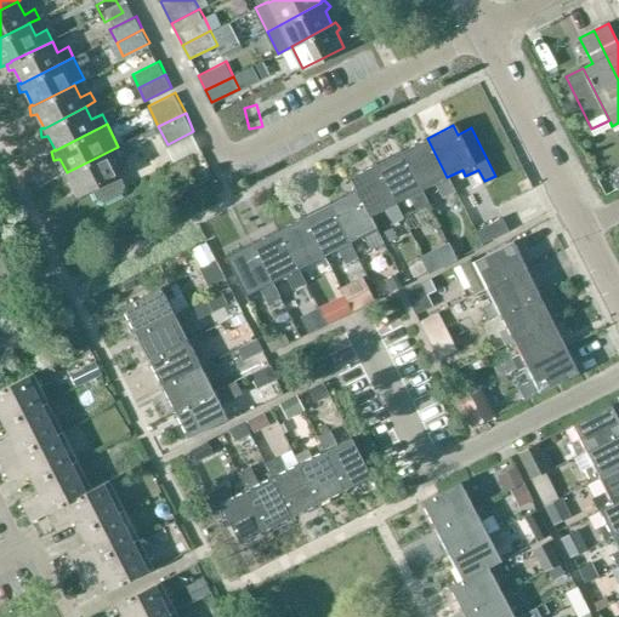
[(401,152),(422,195),(437,188),(439,194),(443,201),(456,195),(449,182),(427,138),(401,152)]
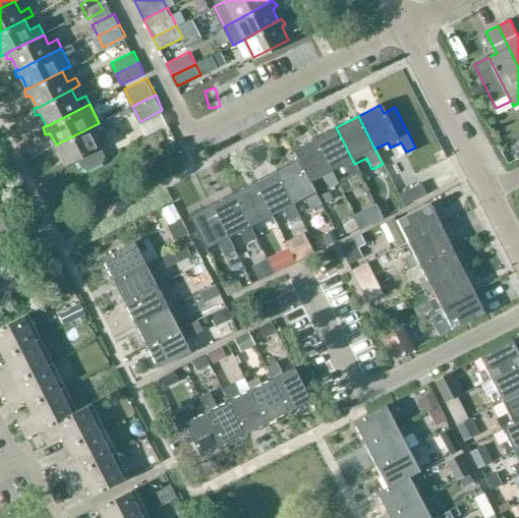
[(56,145),(53,146),(54,153),(59,152),(65,163),(78,157),(83,166),(89,167),(104,160),(106,154),(101,144),(108,140),(99,123),(56,145)]
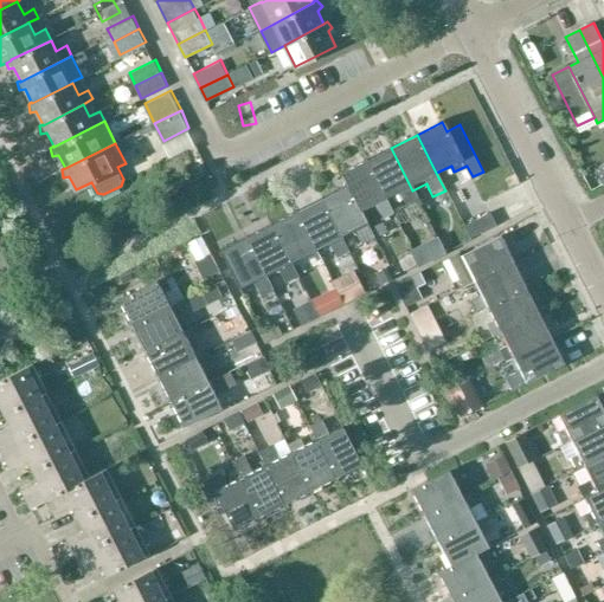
[(391,148),(365,161),(386,204),(402,196),(404,202),(407,209),(419,204),(412,191),(391,148)]
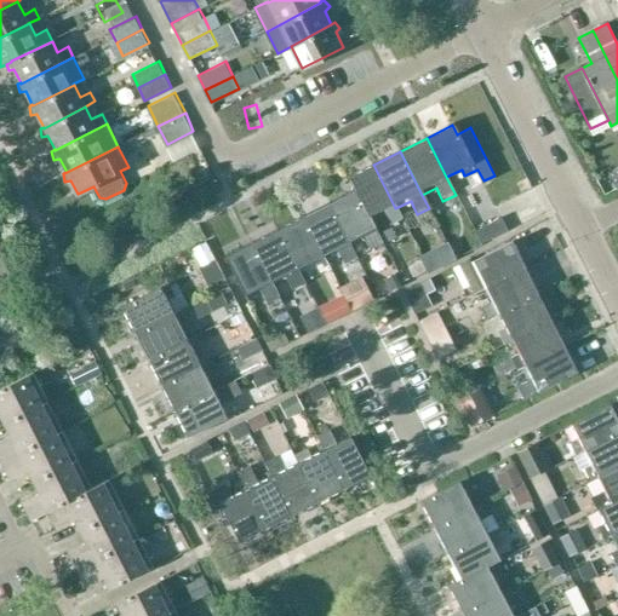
[(617,156),(600,162),(605,178),(617,172),(617,156)]
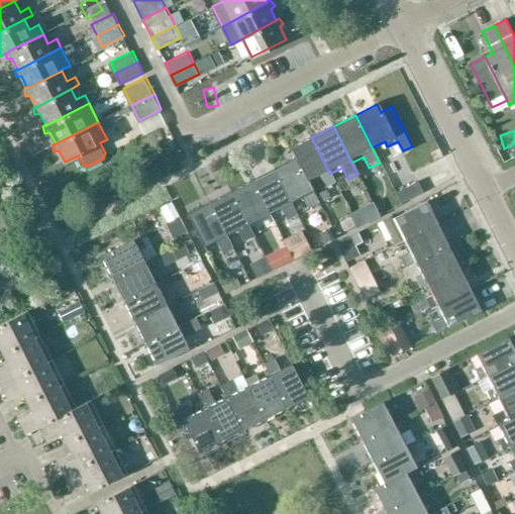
[(308,185),(309,184),(319,179),(321,184),(322,184),(325,191),(335,186),(329,174),(311,137),(290,148),(295,159),(308,185)]
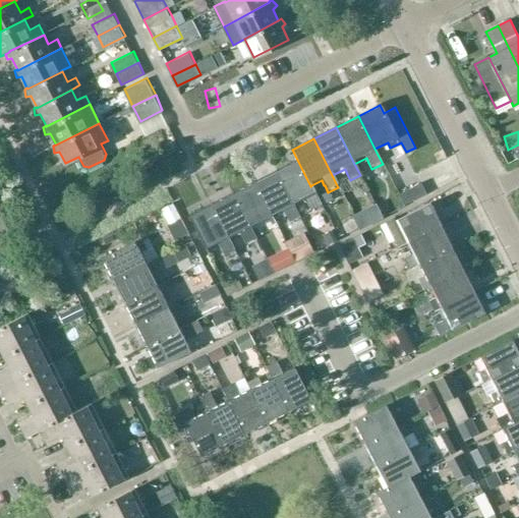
[(172,139),(166,142),(169,149),(175,145),(172,139)]
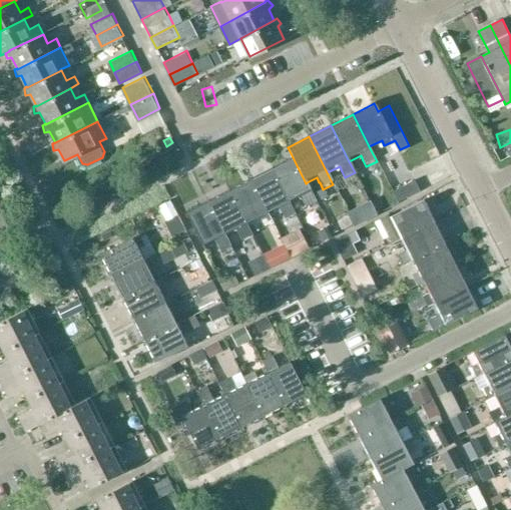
[(293,157),(272,168),(290,203),(301,198),(307,210),(318,204),(314,197),(307,182),(306,183),(293,157)]
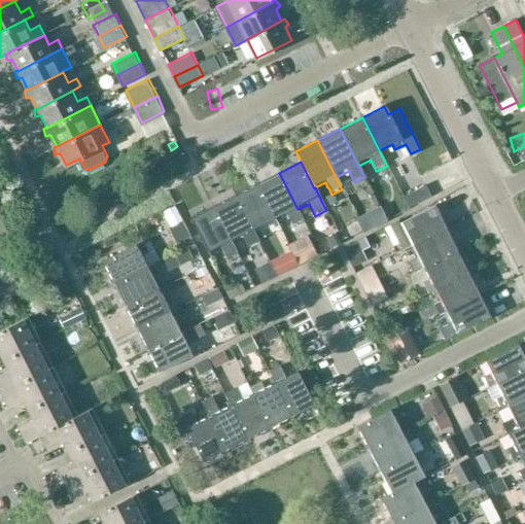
[(257,183),(276,220),(287,215),(293,228),(304,222),(298,209),(279,173),(257,183)]
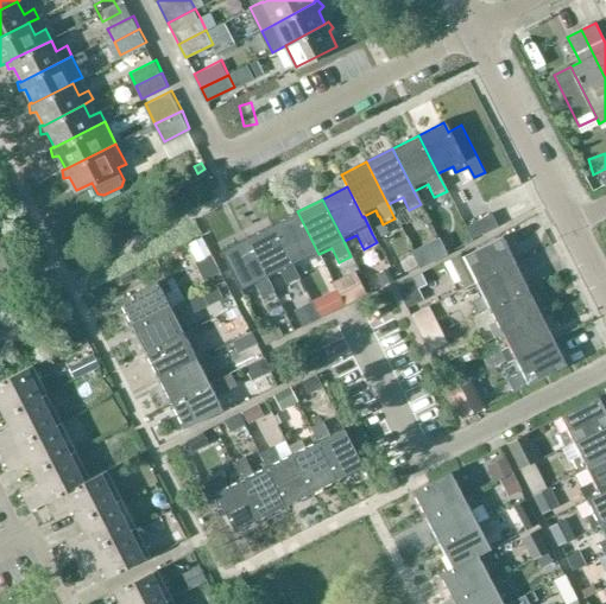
[(297,211),(271,226),(292,267),(319,254),(297,211)]
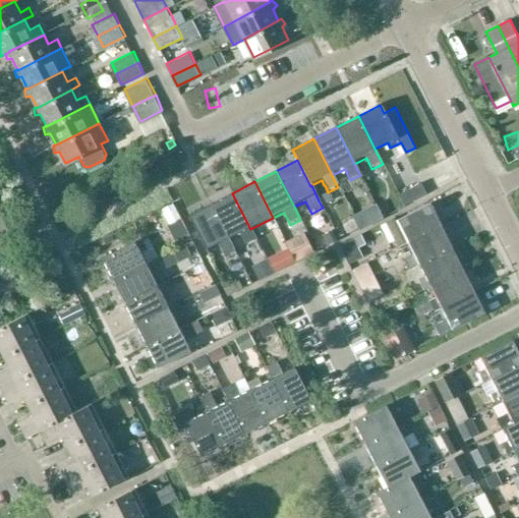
[(425,195),(424,193),(419,185),(398,196),(404,207),(425,195)]
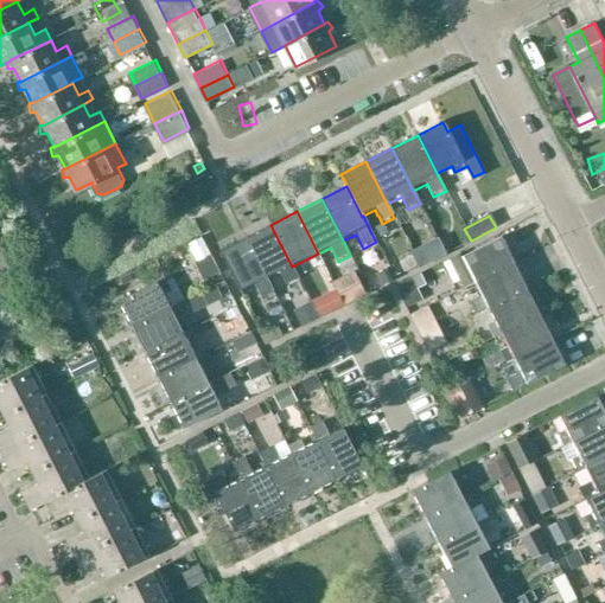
[(271,225),(244,238),(266,280),(279,273),(287,287),(299,281),(271,225)]
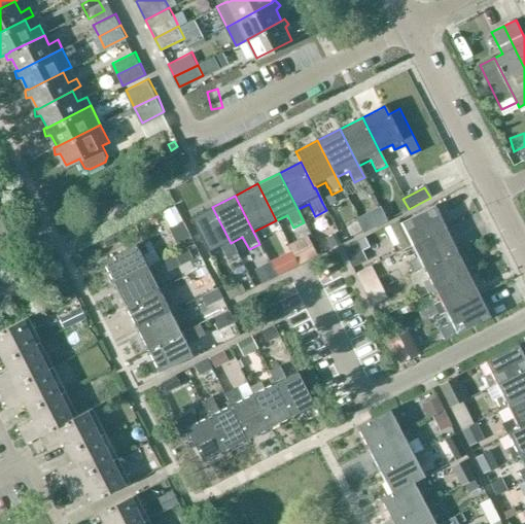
[(379,206),(369,211),(376,226),(387,220),(385,218),(379,206)]
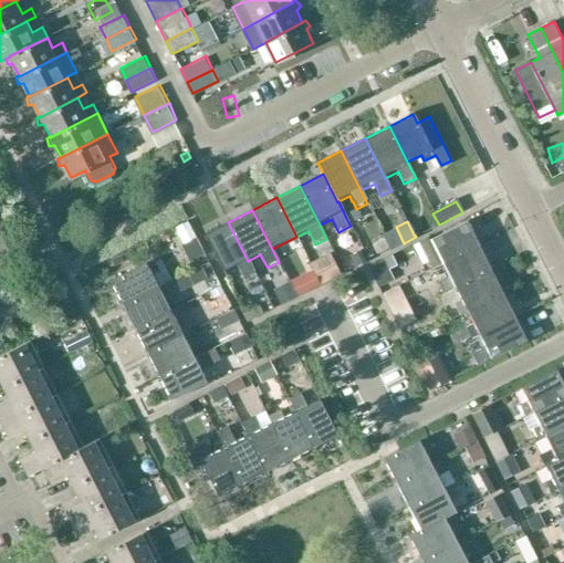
[(254,274),(248,261),(228,222),(205,233),(225,273),(236,267),(243,281),(246,280),(254,274)]
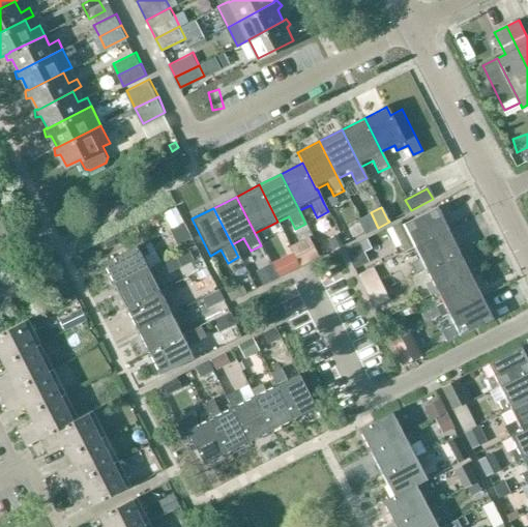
[(413,247),(448,230),(438,208),(403,226),(408,237),(403,240),(399,242),(404,254),(414,249),(413,247)]
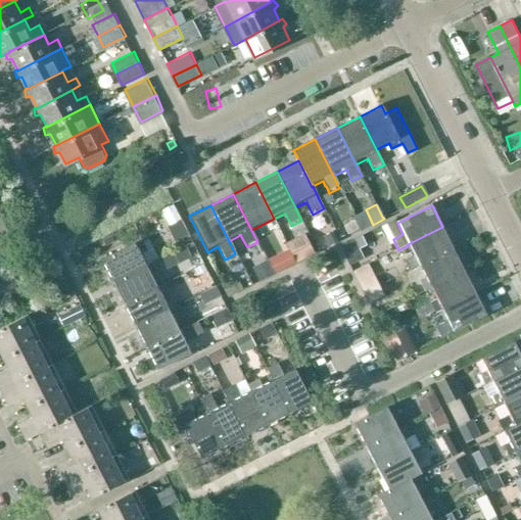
[(189,231),(182,219),(170,225),(176,238),(189,231)]
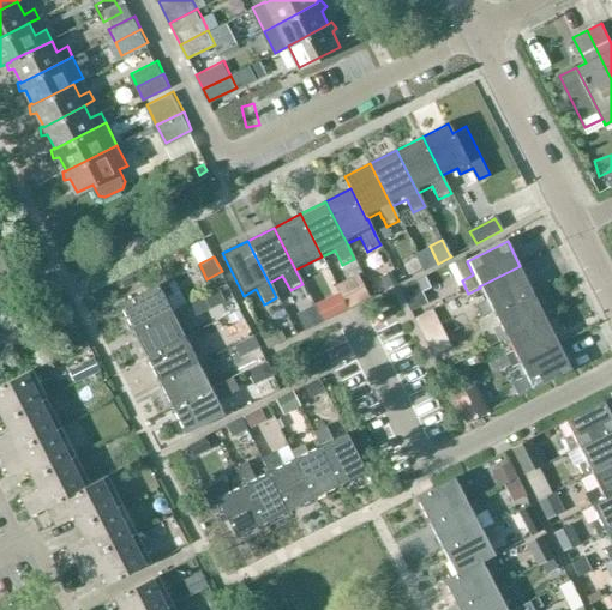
[(423,267),(417,257),(403,263),(409,275),(423,267)]
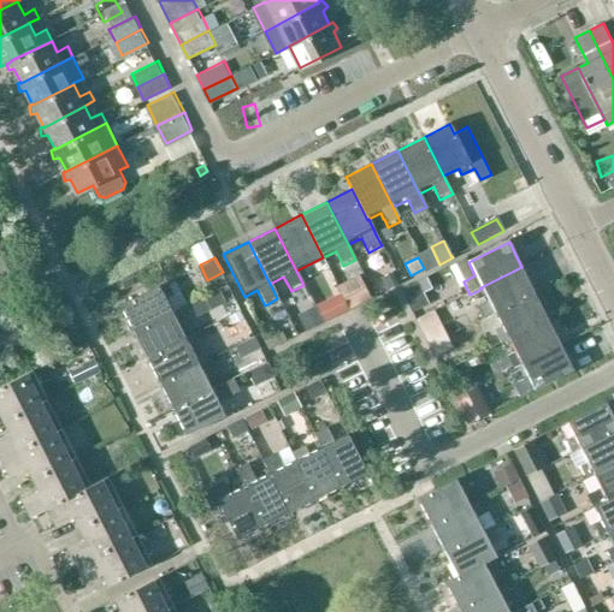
[(495,314),(535,293),(521,267),(480,287),(482,289),(488,301),(477,307),(483,319),(495,314)]
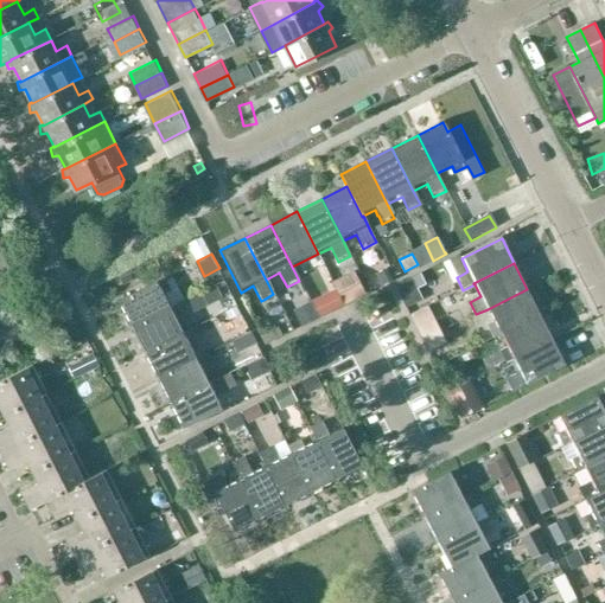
[(382,282),(394,277),(388,265),(376,271),(382,282)]
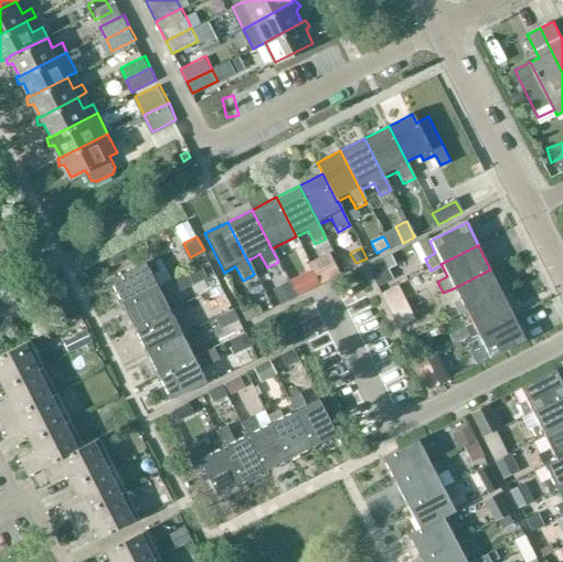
[(311,267),(320,283),(342,272),(331,250),(311,260),(315,266),(311,267)]
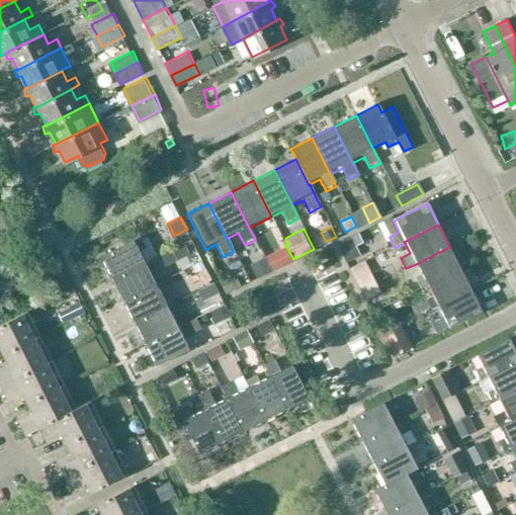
[(352,234),(338,242),(348,262),(362,254),(352,234)]
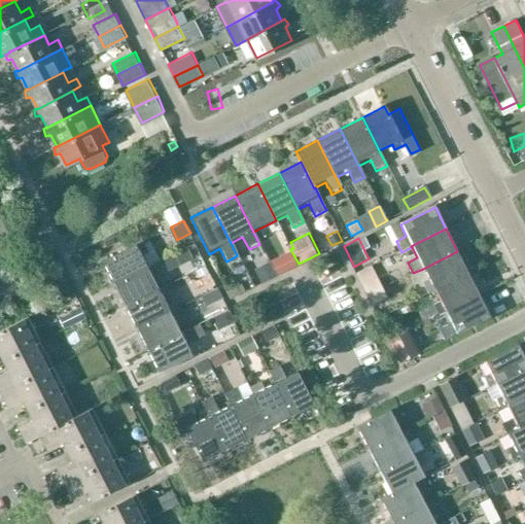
[(102,262),(113,284),(147,267),(142,255),(147,252),(142,241),(102,262)]
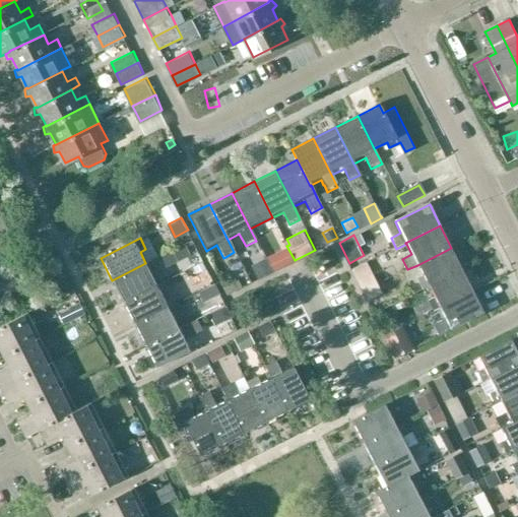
[(187,244),(163,255),(168,267),(192,255),(187,244)]
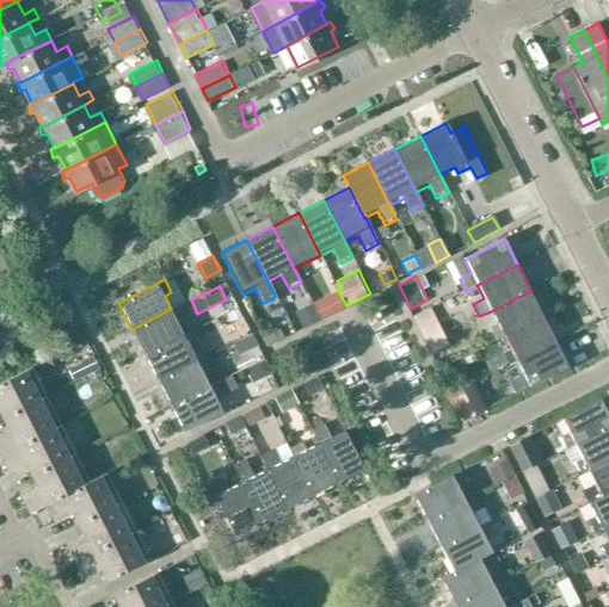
[(311,302),(319,320),(346,305),(337,289),(311,302)]
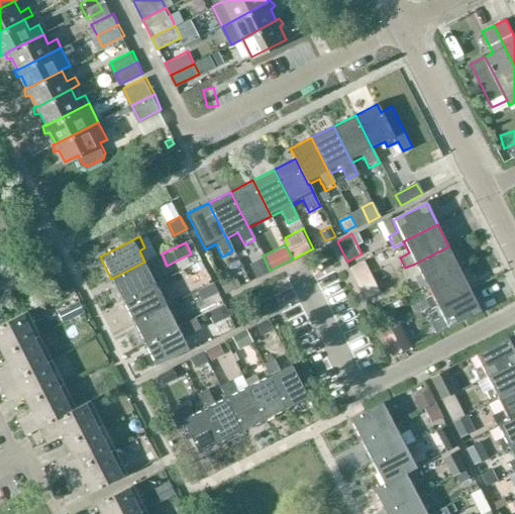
[(448,246),(415,264),(420,275),(414,278),(419,288),(426,285),(459,268),(448,246)]
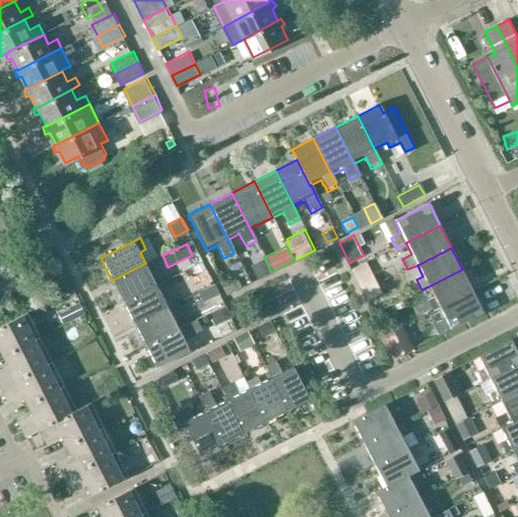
[(234,252),(225,257),(228,261),(237,257),(234,252)]
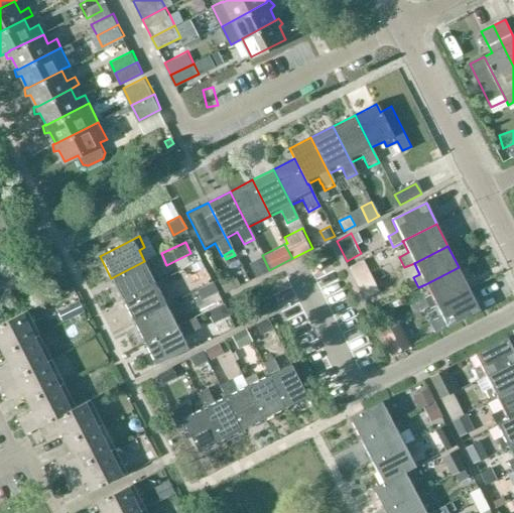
[(262,273),(269,270),(262,255),(249,262),(257,276),(262,273)]
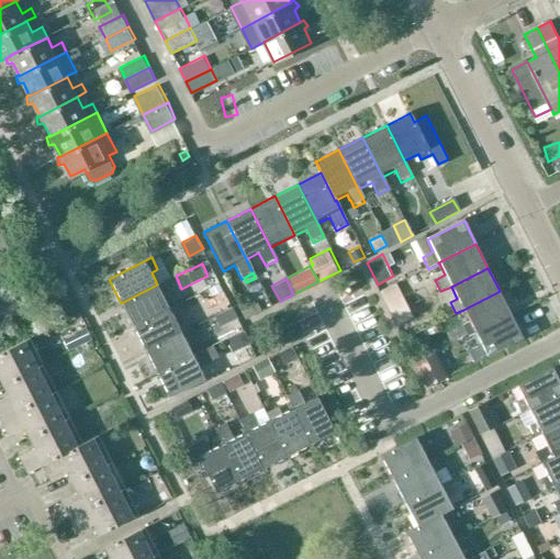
[(121,303),(132,326),(169,308),(164,297),(169,293),(164,282),(157,284),(121,303)]
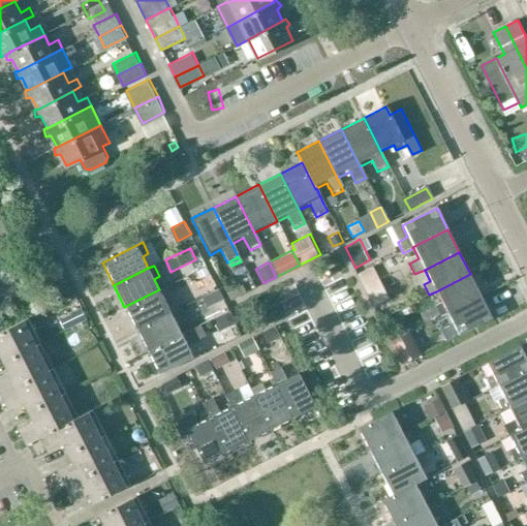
[(210,272),(207,266),(198,270),(202,276),(210,272)]
